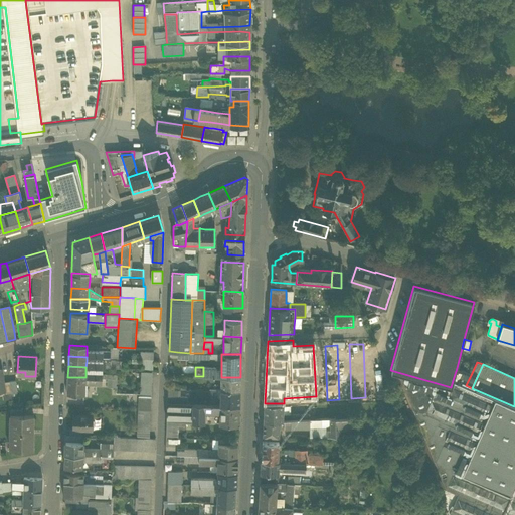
[(203,376),(216,377),(216,370),(216,368),(203,367),(203,376)]
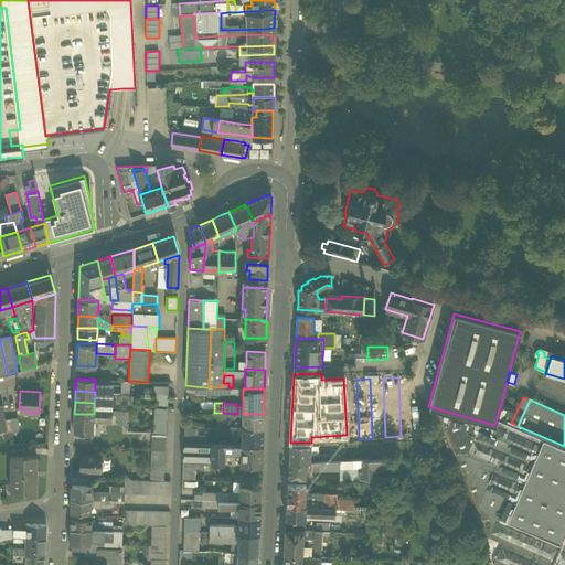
[(497,417),(511,423),(516,412),(501,404),(497,417)]
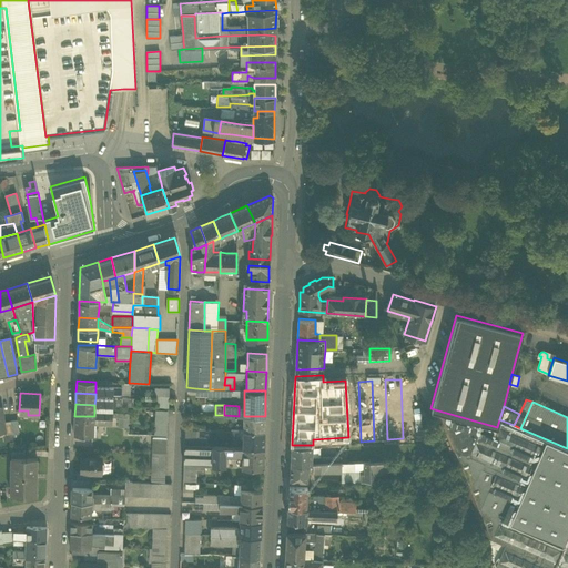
[(504,544),(495,564),(504,567),(505,567),(567,567),(567,448),(520,428),(514,425),(499,419),(497,427),(430,408),(430,409),(446,446),(486,543),(489,537),(504,544)]
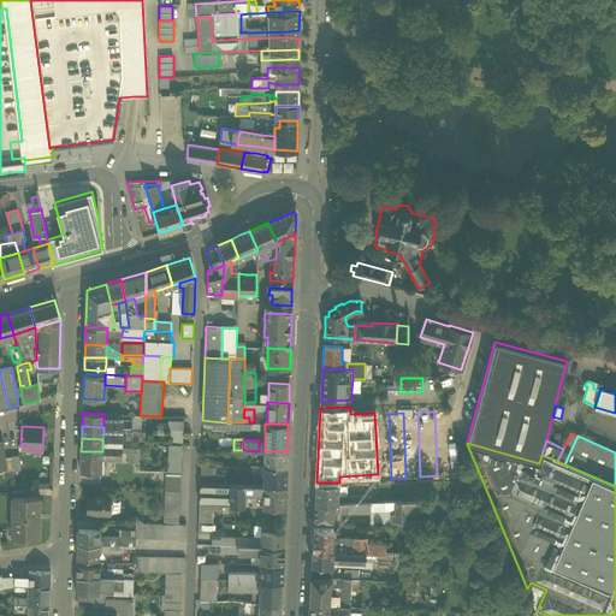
[(169,472),(181,473),(182,446),(170,445),(169,472)]
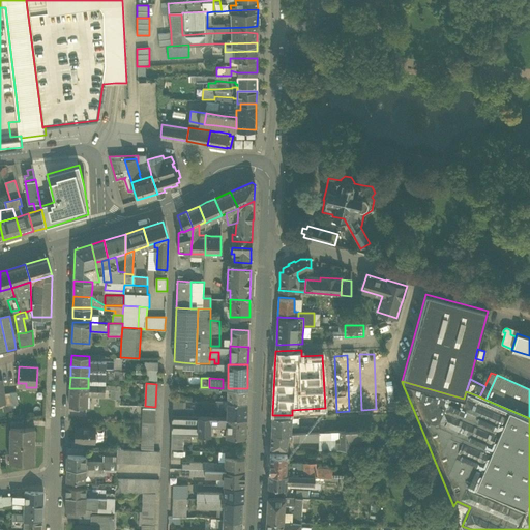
[(88,396),(88,388),(69,388),(69,407),(87,407),(88,396)]
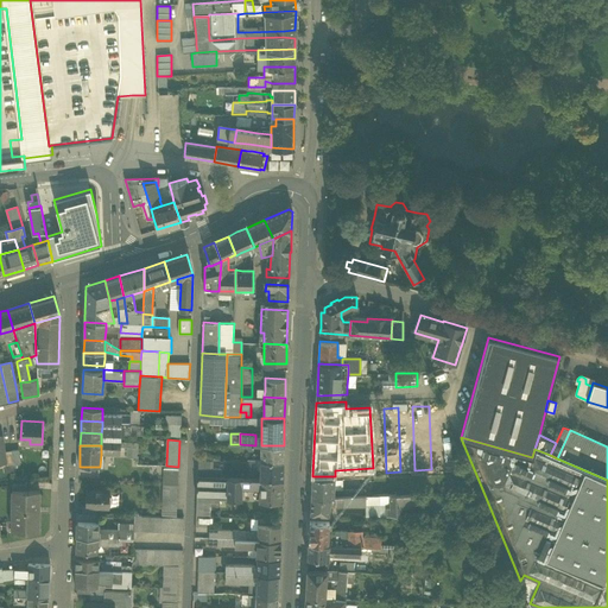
[(260,454),(260,460),(283,461),(284,445),(261,445),(260,454)]
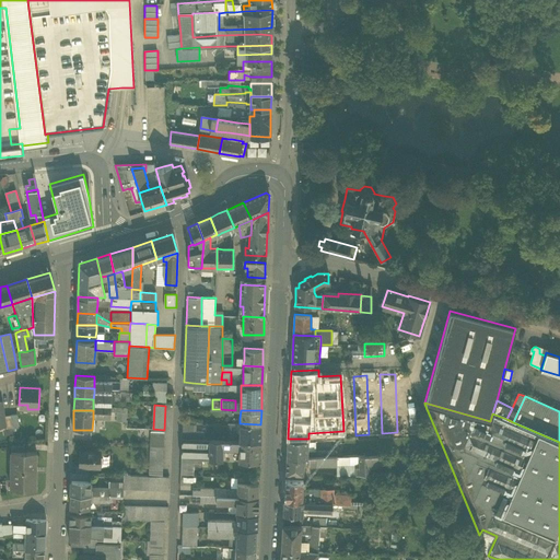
[(127,411),(117,411),(116,421),(127,421),(127,411)]
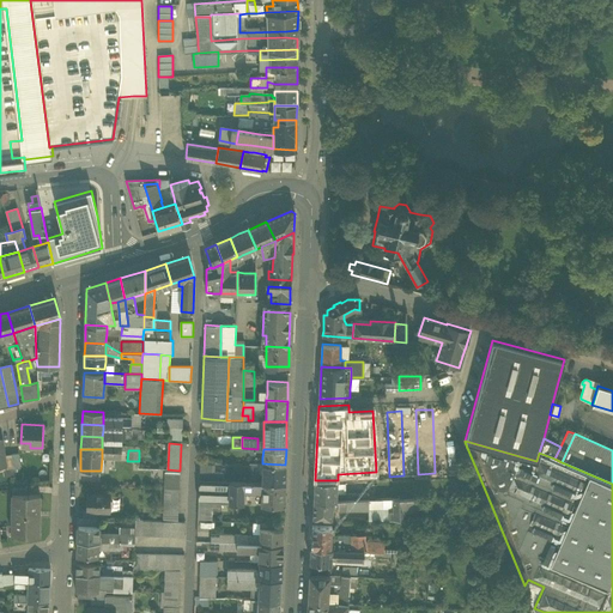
[(285,483),(285,465),(262,463),(262,483),(285,483)]
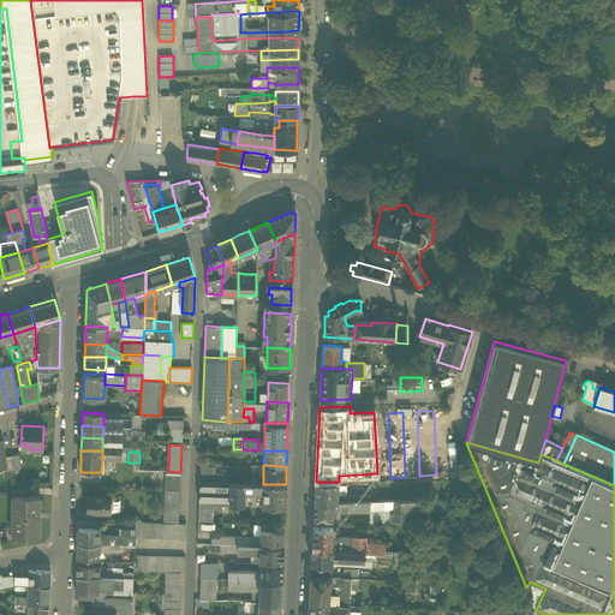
[(199,482),(214,482),(215,466),(201,466),(199,482)]
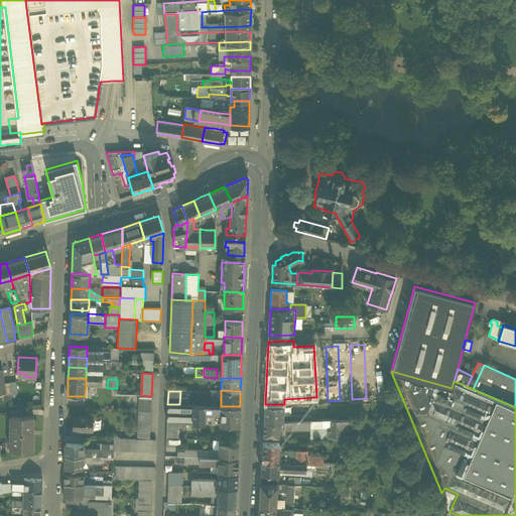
[(137,438),(137,439),(149,439),(150,411),(151,398),(138,397),(138,411),(137,438)]
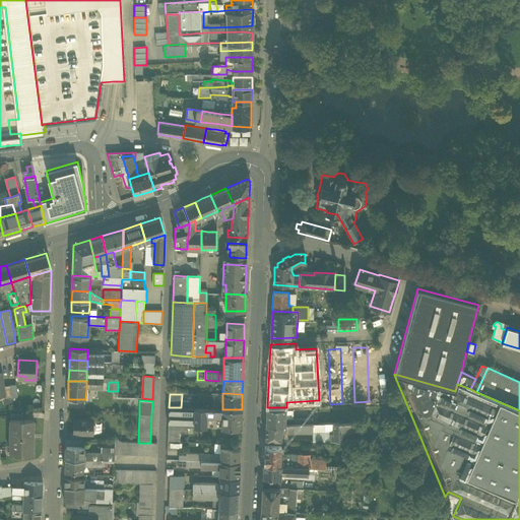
[(180,426),(186,427),(187,407),(181,407),(169,407),(169,424),(168,426),(180,426)]
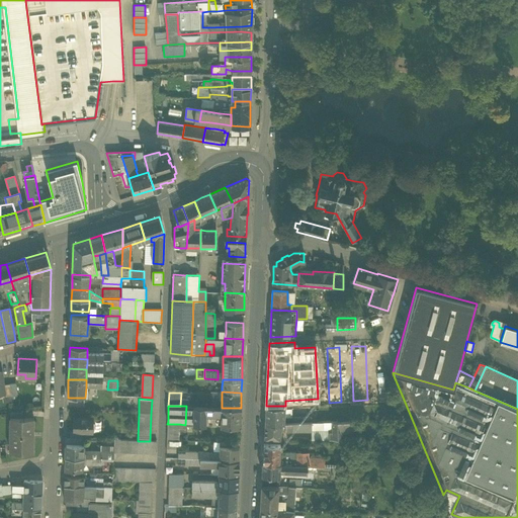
[(204,425),(204,414),(205,407),(186,406),(185,425),(204,425)]
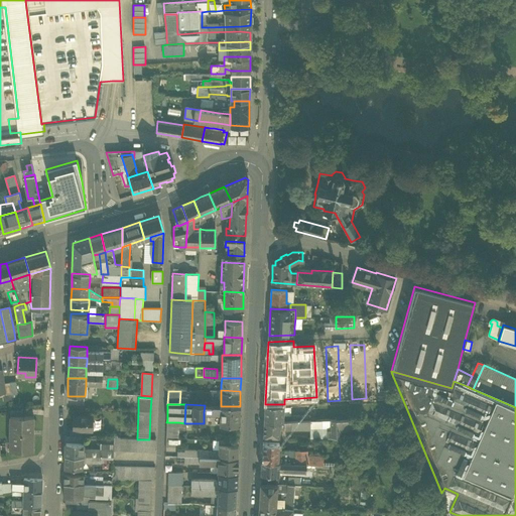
[(221,406),(205,405),(204,412),(220,413),(220,424),(239,425),(240,406),(221,406)]
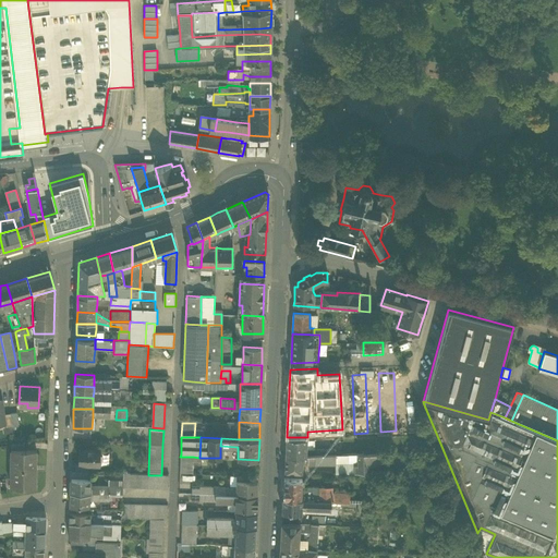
[(306,456),(306,455),(306,449),(306,440),(287,440),(286,456),(303,456),(306,456)]
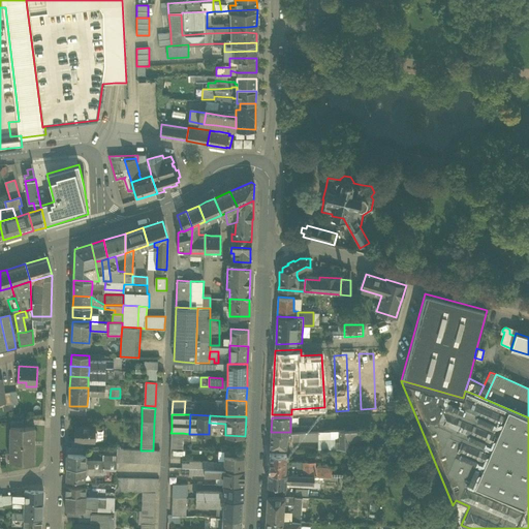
[(9,462),(34,462),(34,427),(23,427),(10,427),(9,462)]
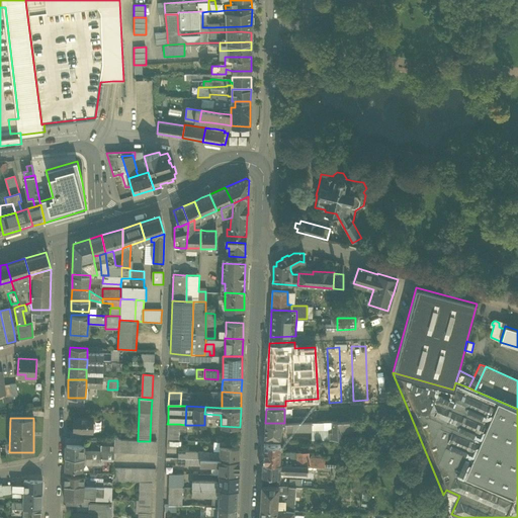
[(83,432),(94,433),(94,419),(74,418),(73,431),(73,432),(83,432)]
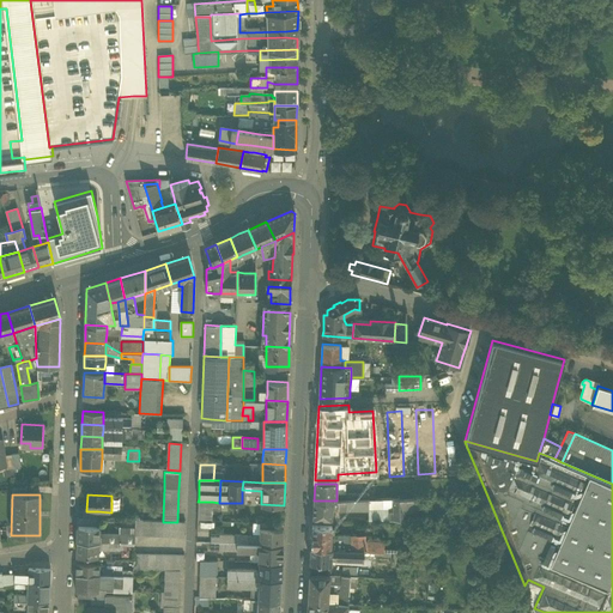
[(393,498),(393,510),(405,509),(405,508),(416,508),(414,497),(393,498)]
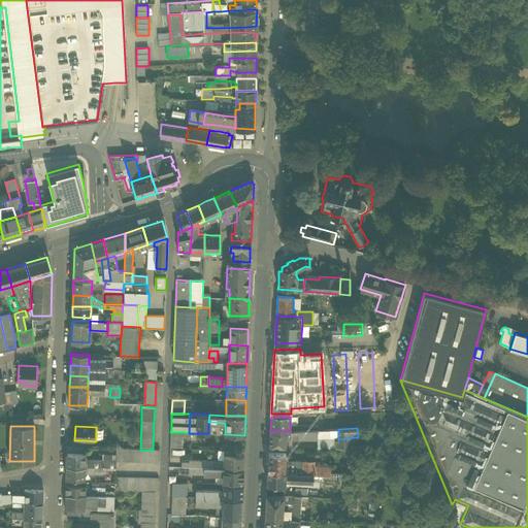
[(318,448),(335,448),(335,439),(338,439),(338,429),(329,429),(329,436),(317,436),(318,448)]
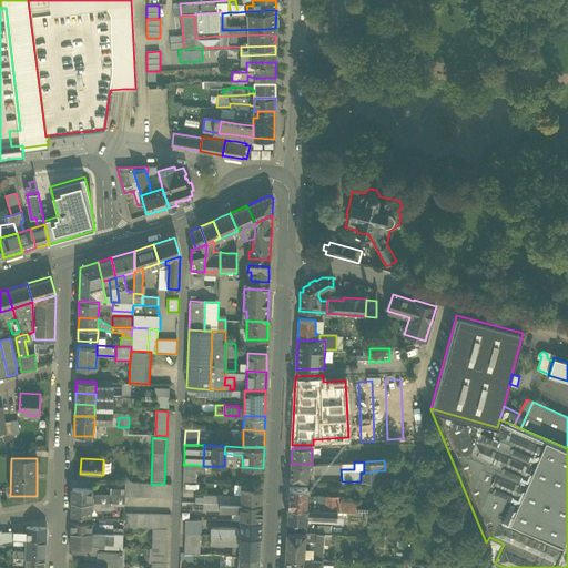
[(291,464),(290,478),(307,477),(308,470),(308,464),(291,464)]
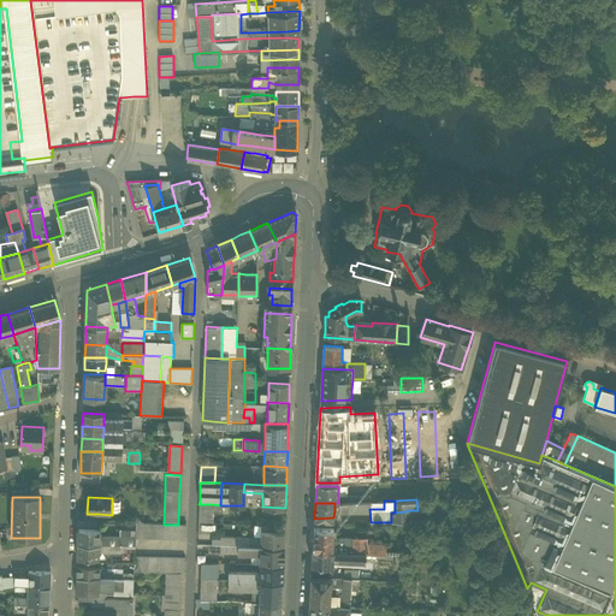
[(199,522),(212,523),(213,504),(199,504),(199,522)]
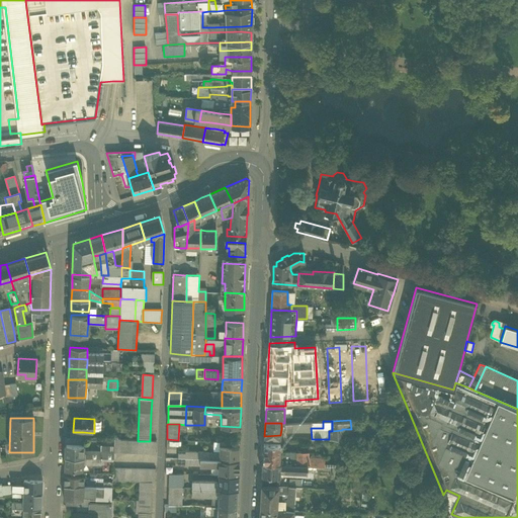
[(329,431),(329,439),(340,439),(342,439),(342,430),(332,431),(329,431)]
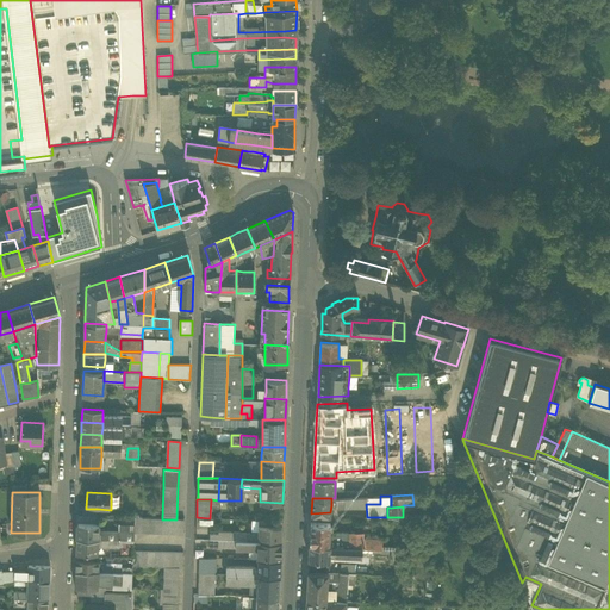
[(135,533),(162,534),(162,520),(142,518),(142,517),(135,517),(135,527),(135,533)]
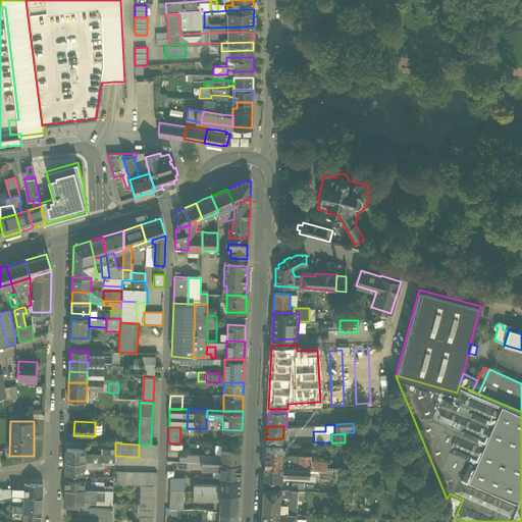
[(157,445),(151,445),(139,445),(139,457),(157,458),(157,445)]
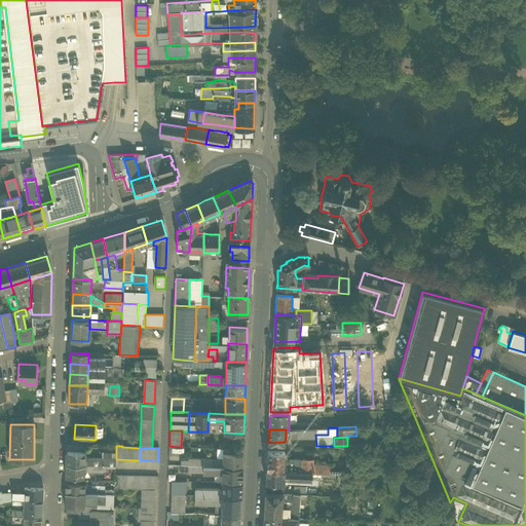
[(217,448),(217,458),(222,459),(222,454),(232,454),(232,449),(217,448)]
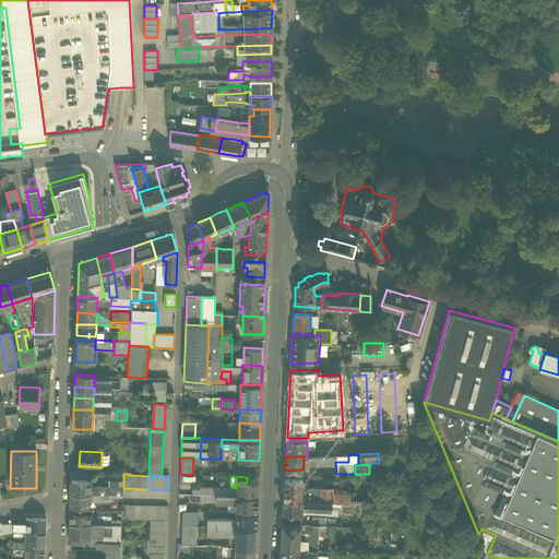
[(284,500),(301,501),(302,488),(302,479),(285,478),(284,500)]
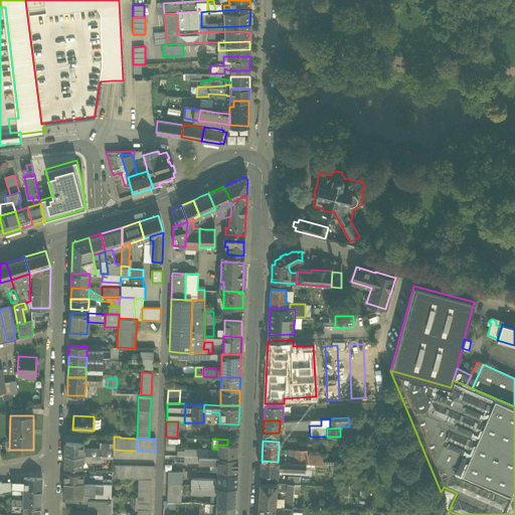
[(65,442),(65,455),(100,456),(101,449),(83,449),(83,443),(65,442)]
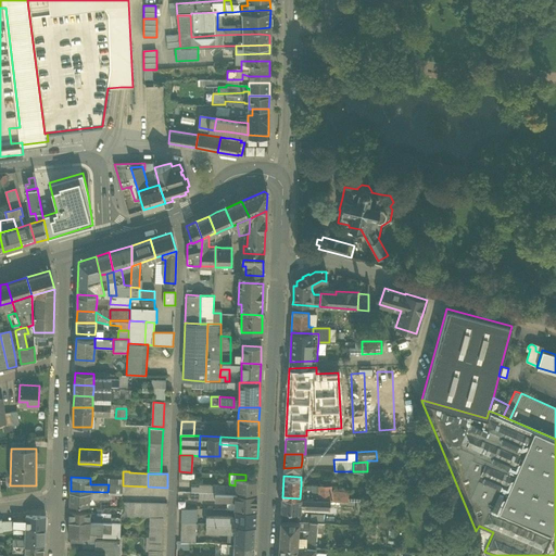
[(108,492),(122,492),(123,492),(123,485),(123,480),(122,480),(109,479),(109,484),(108,492)]
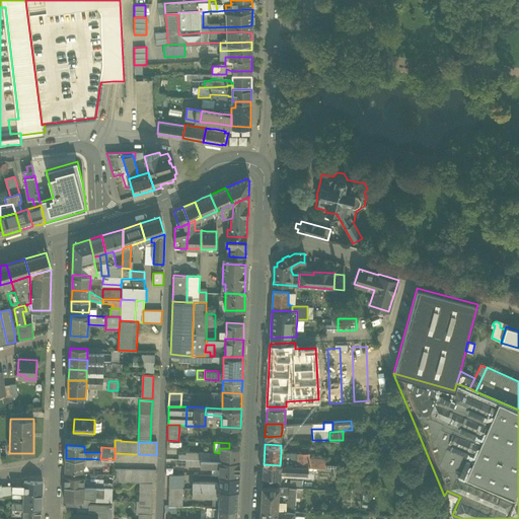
[(239,448),(229,448),(219,448),(219,453),(214,452),(214,454),(199,454),(199,460),(219,460),(239,461),(239,448)]
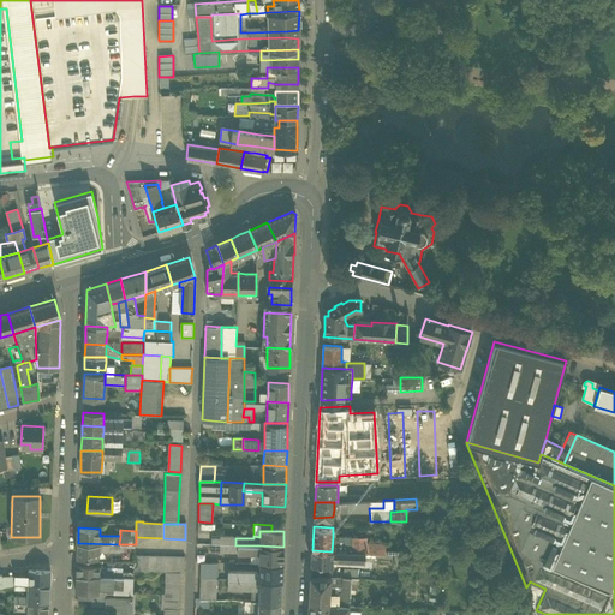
[(352,542),(345,541),(344,551),(364,553),(383,554),(384,542),(365,541),(365,536),(352,535),(352,538),(352,542)]
